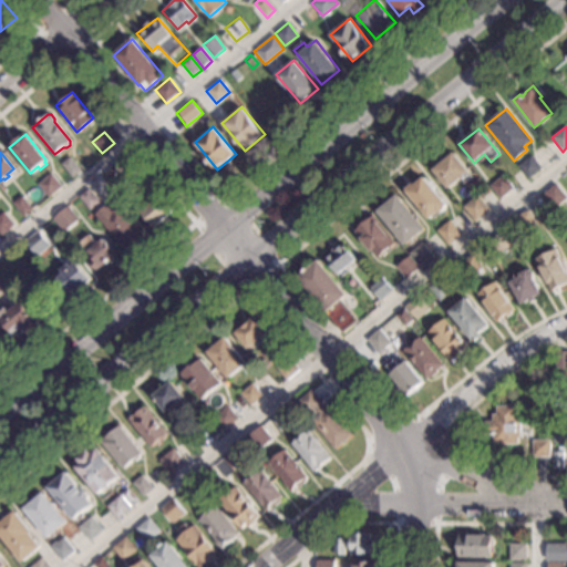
[(468,172),(467,173),(471,178),(464,184),(461,179),(449,188),(433,169),(454,153),(468,172)]
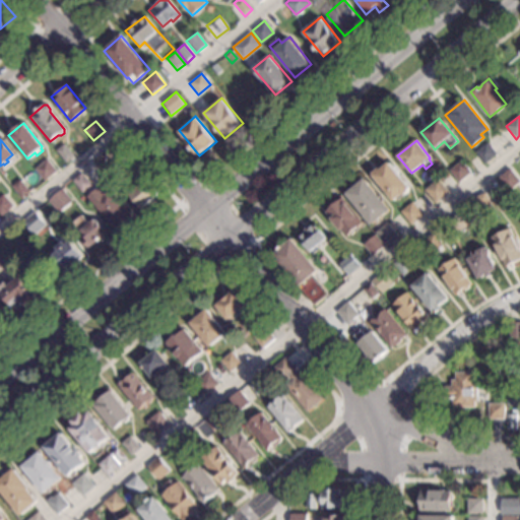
[(497,154),(485,164),(475,151),(488,142),(497,154)]
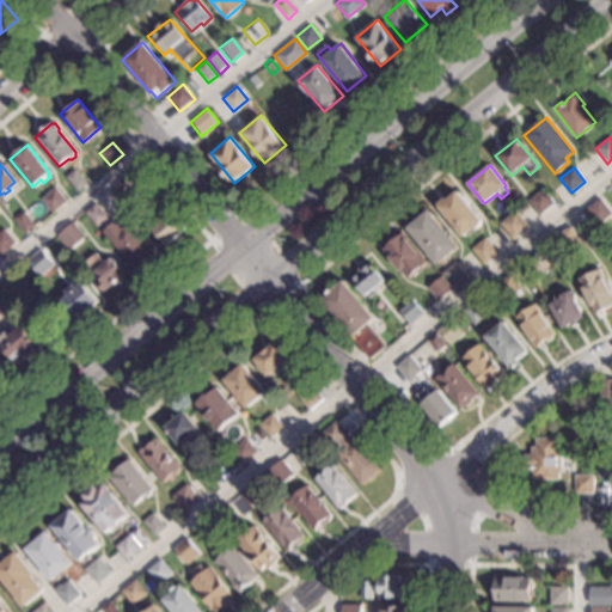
[(86,183),(78,191),(66,176),(74,169),(86,183)]
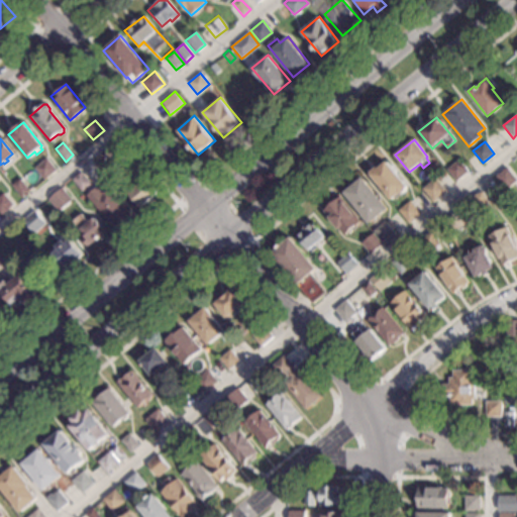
[(120,148),(109,158),(103,151),(114,142),(120,148)]
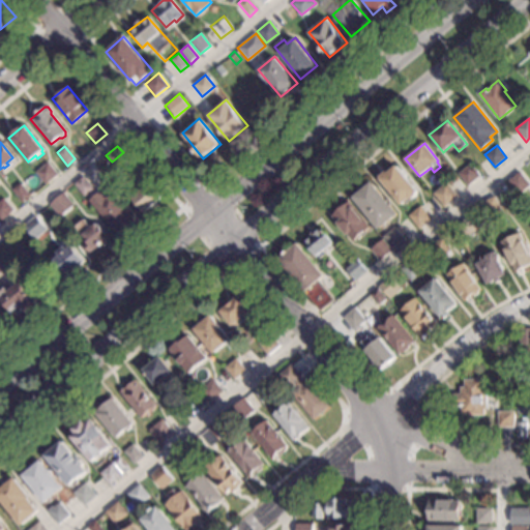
[(57,174),(45,184),(35,172),(47,163),(57,174)]
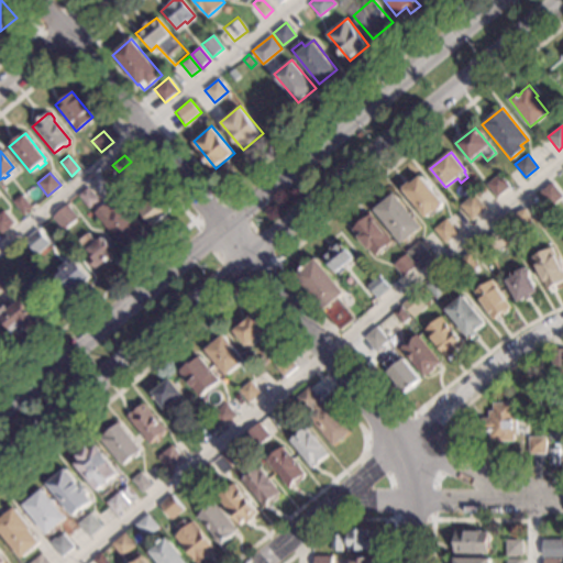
[(509,187),(496,197),(486,185),(499,175),(509,187)]
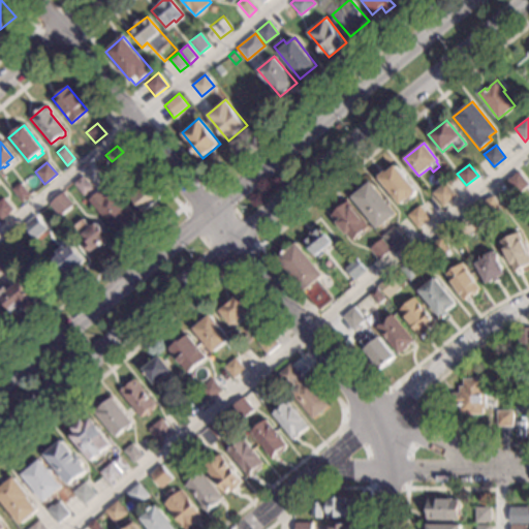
[(416,191),(414,195),(410,198),(408,198),(400,204),(378,177),(385,172),(386,174),(396,166),(416,191)]
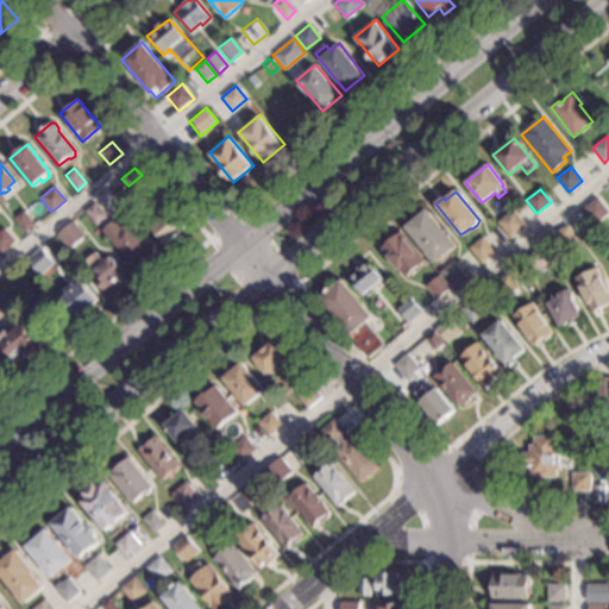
[(106,217),(95,225),(83,211),(94,202),(106,217)]
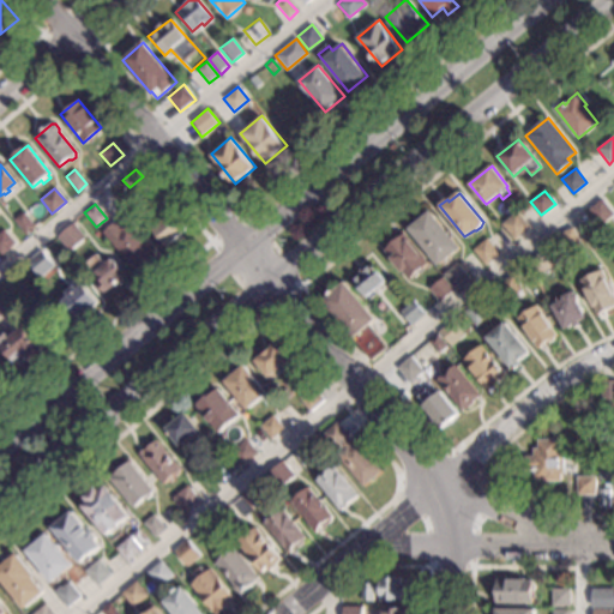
[(609,216),(599,226),(588,212),(599,204),(609,216)]
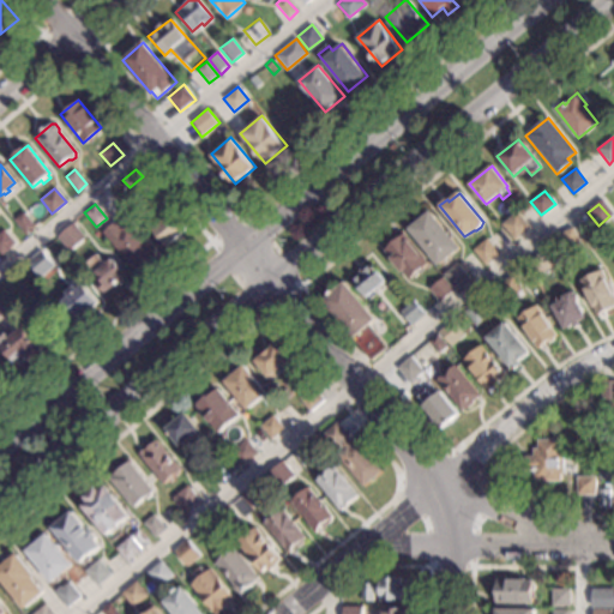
[(461,248),(439,265),(409,228),(431,211),(461,248)]
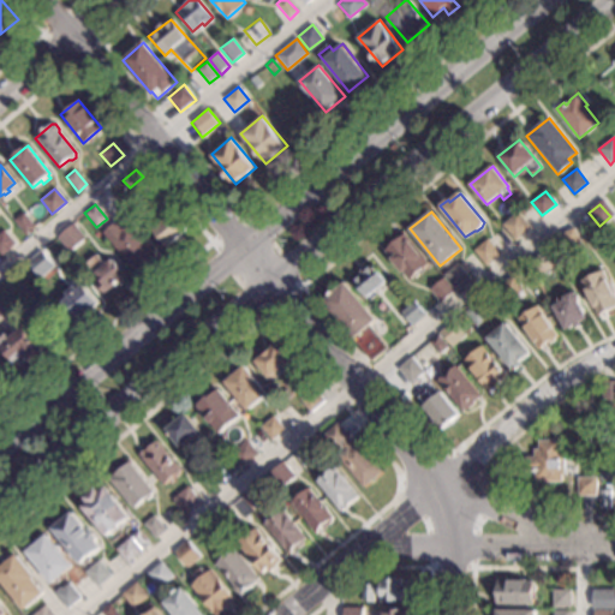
[(35,227),(25,234),(15,220),(23,213),(35,227)]
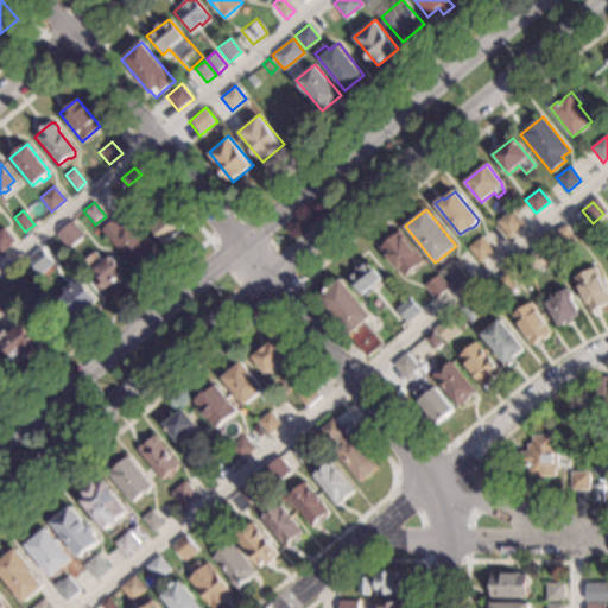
[(185,226),(165,242),(152,227),(172,210),(185,226)]
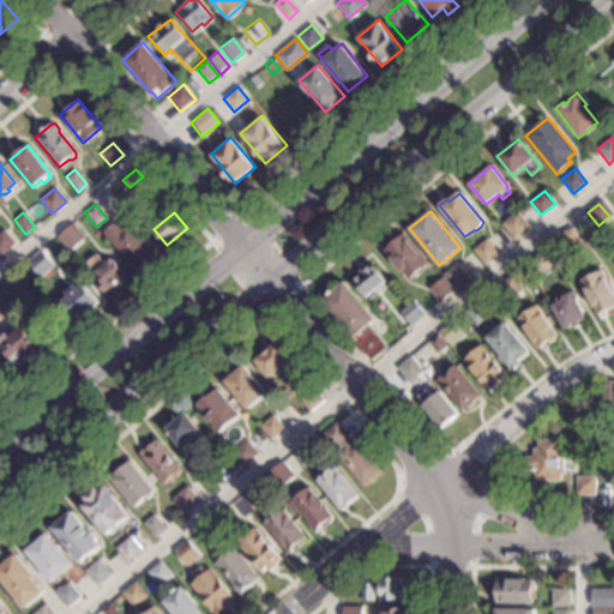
[(530,228),(515,240),(503,224),(518,212),(530,228)]
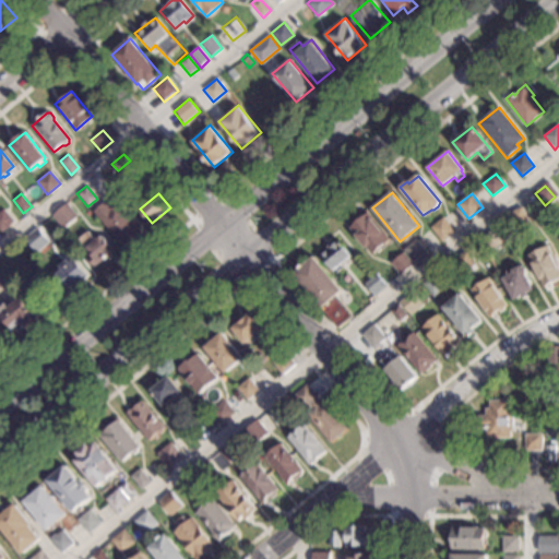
[(141,233),(126,245),(125,244),(120,247),(92,212),(105,202),(108,206),(114,201),(141,233)]
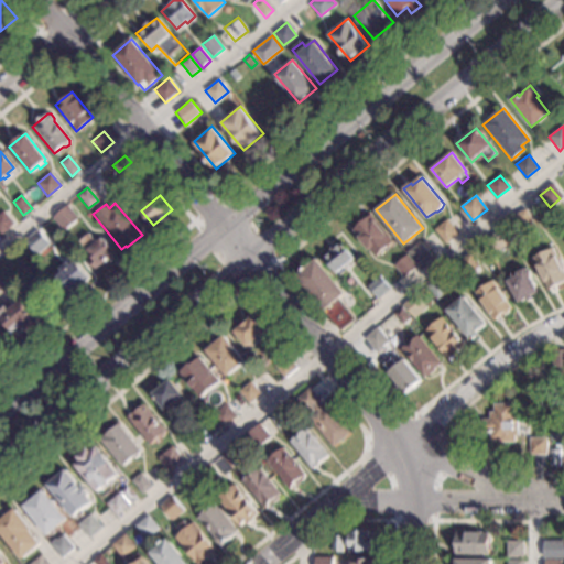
[(77,218),(64,230),(53,216),(66,205),(77,218)]
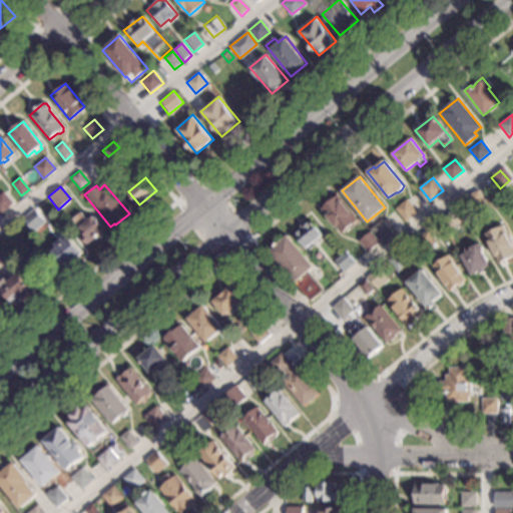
[(486,204),(473,211),(466,196),(479,189),(486,204)]
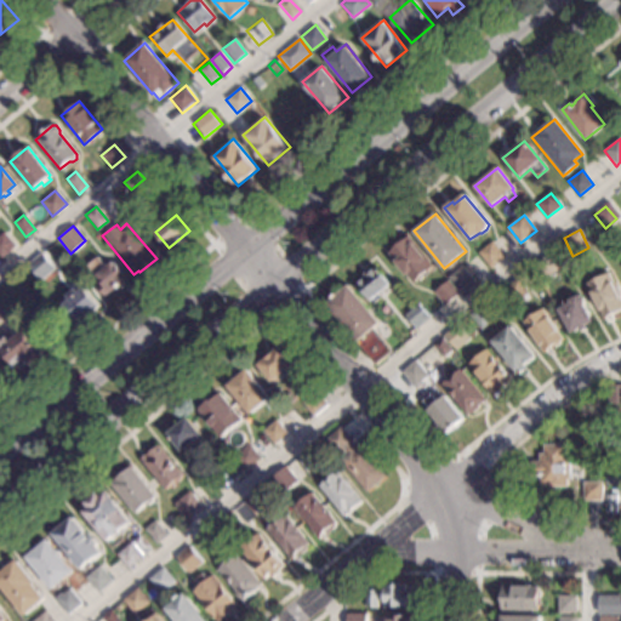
[(15,246),(1,257),(0,255),(0,234),(4,232),(15,246)]
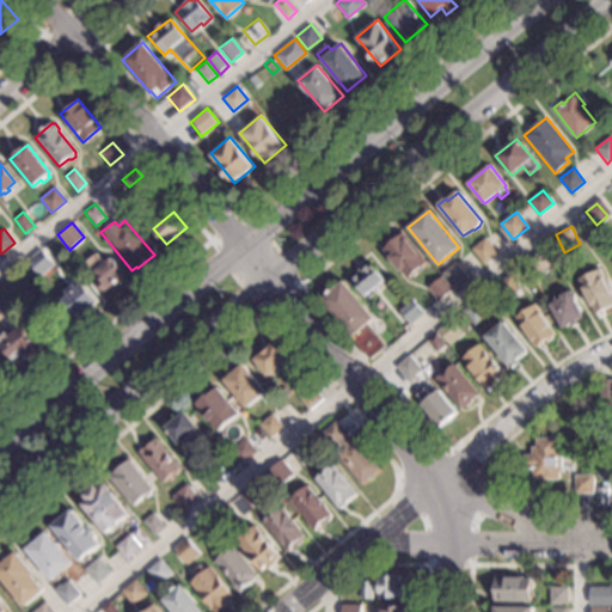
[(427,263),(408,280),(383,249),(403,233),(427,263)]
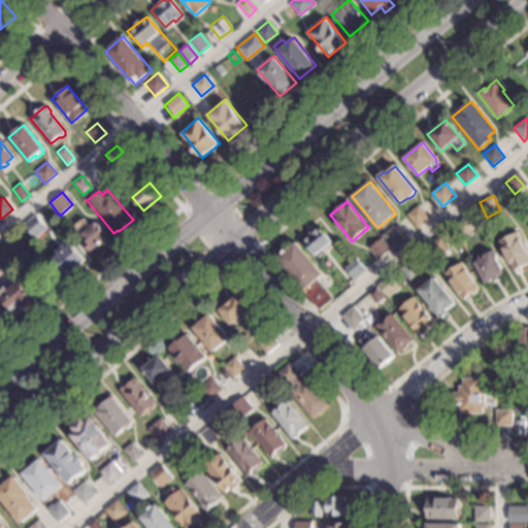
[(430,218),(418,228),(406,216),(419,205),(430,218)]
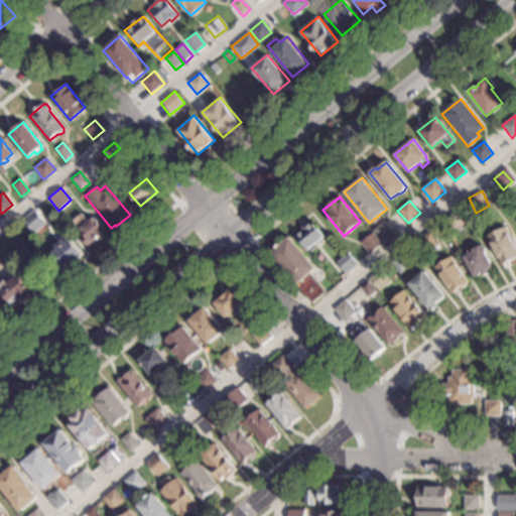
[(44,223),(32,233),(21,219),(33,210),(44,223)]
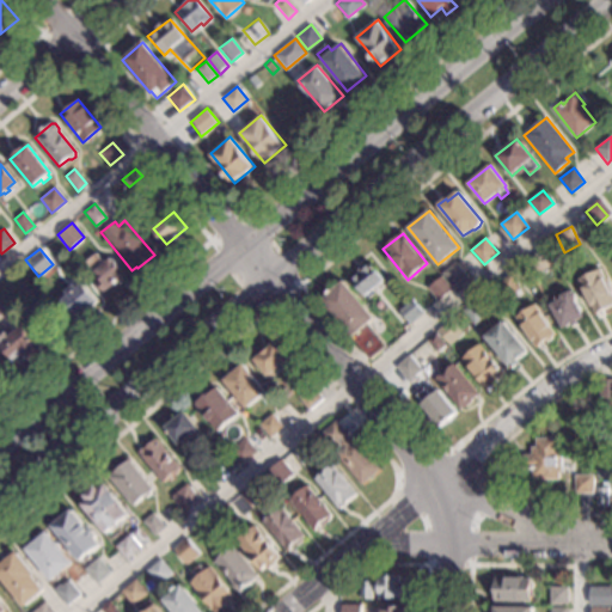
[(551,265),(533,275),(525,259),(542,250),(551,265)]
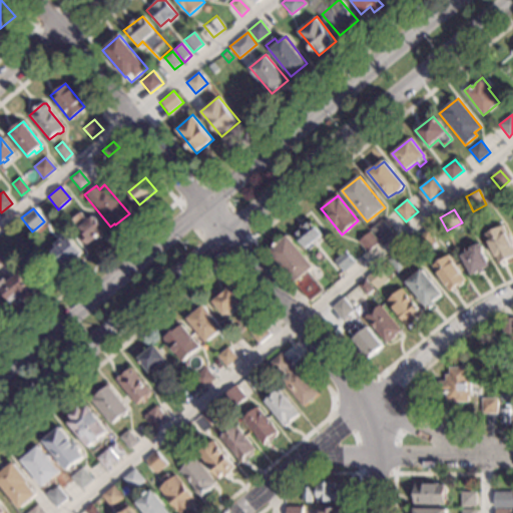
[(87,220),(92,216),(105,232),(98,238),(96,236),(85,245),(78,237),(84,232),(71,219),(80,211),(87,220)]
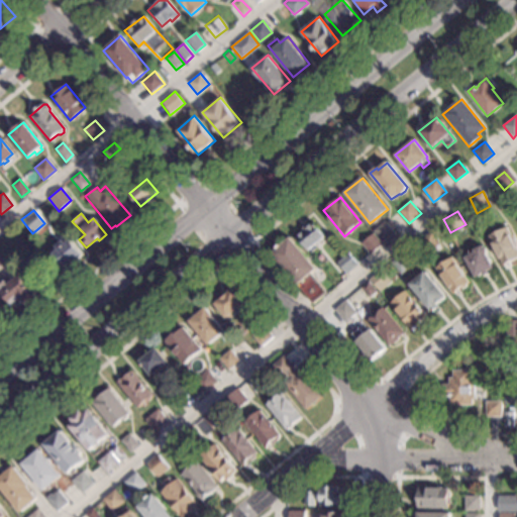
[(395,233),(384,243),(374,231),(385,221),(395,233)]
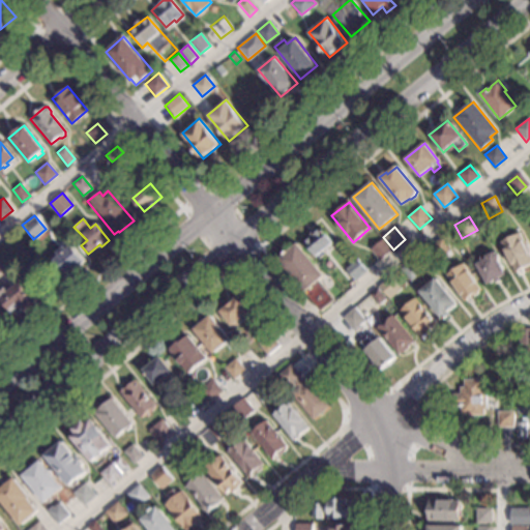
[(333,243),(316,257),(304,242),(322,228),(333,243)]
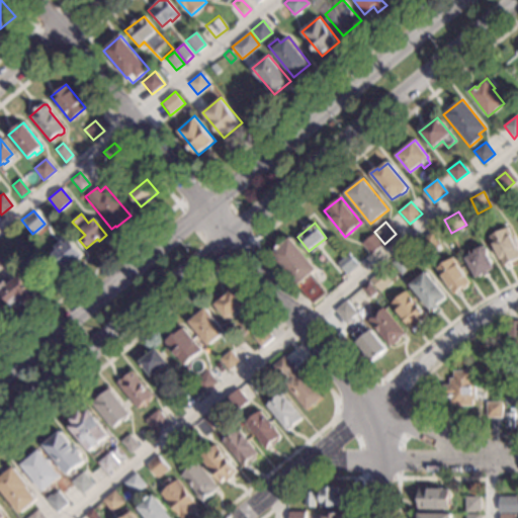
[(377,229),(373,232),(369,227),(372,224),(377,229)]
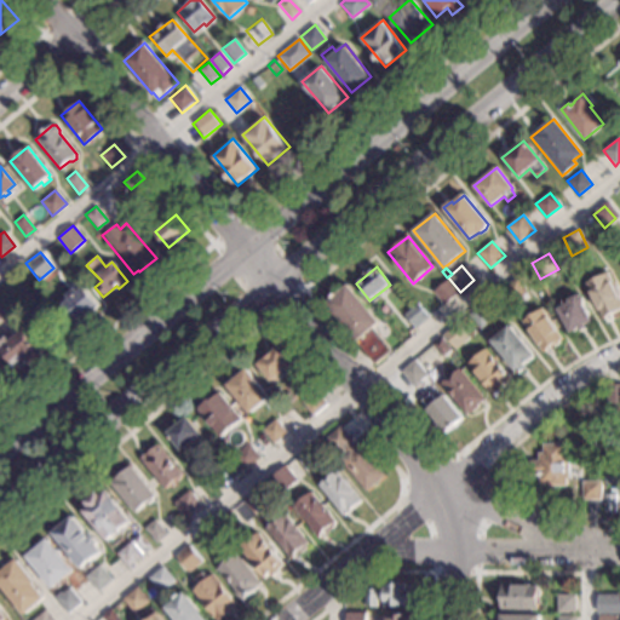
[(619,297),(619,310),(603,319),(586,283),(608,273),(619,297)]
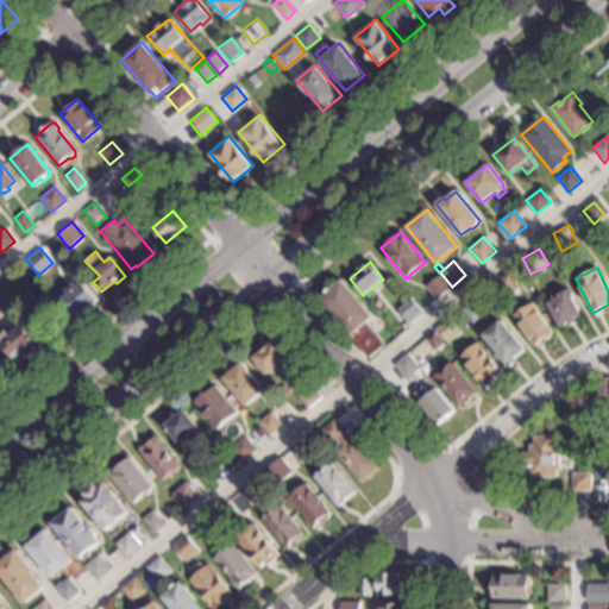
[(519,288),(504,297),(495,282),(509,272),(519,288)]
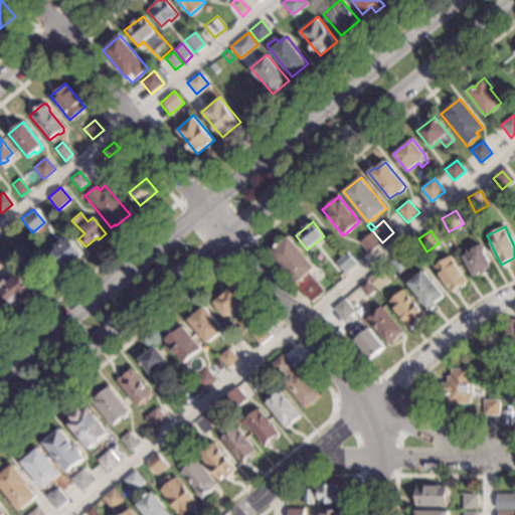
[(380,243),(368,252),(360,242),(371,232),(380,243)]
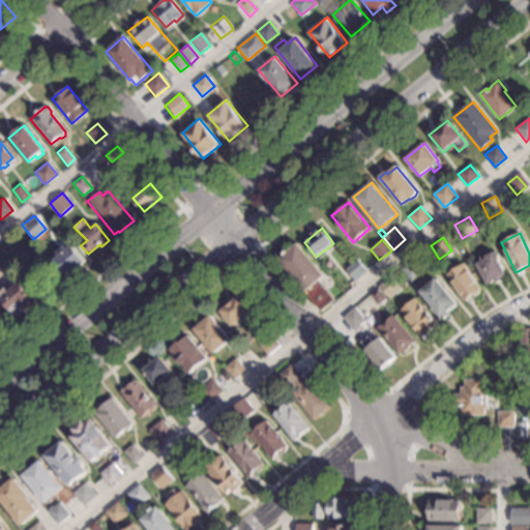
[(324,275),(318,281),(333,300),(320,311),(278,260),(298,243),(324,275)]
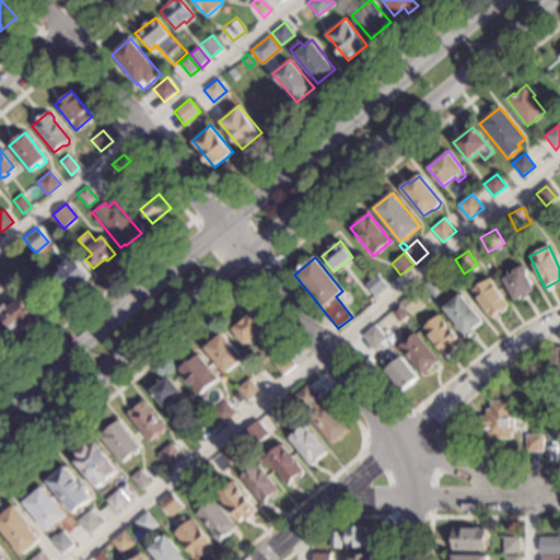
[(90,277),(70,292),(54,271),(67,260),(69,263),(74,258),(90,277)]
